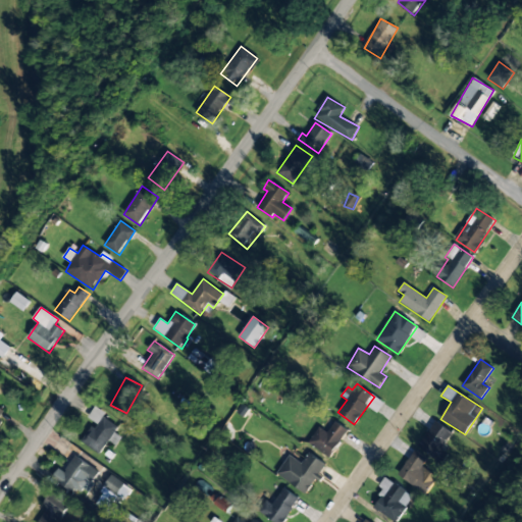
[(82,441),(100,454),(109,439),(112,441),(122,427),(94,408),(88,417),(95,422),(82,441)]
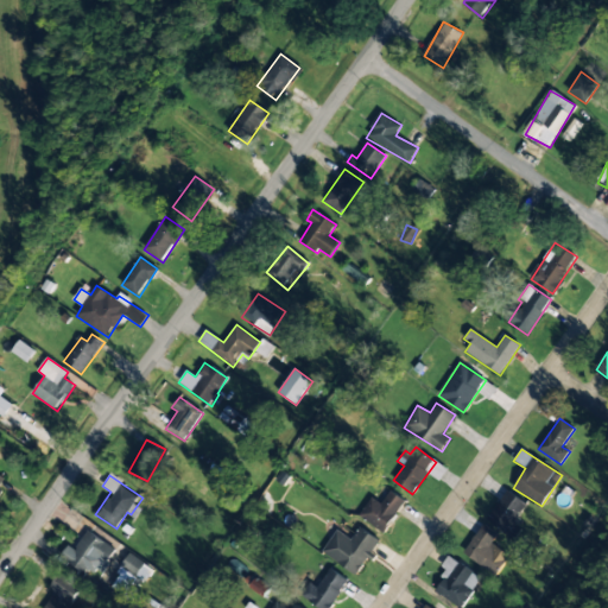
[(406,501),(391,491),(381,504),(372,498),(359,515),(384,533),(406,501)]
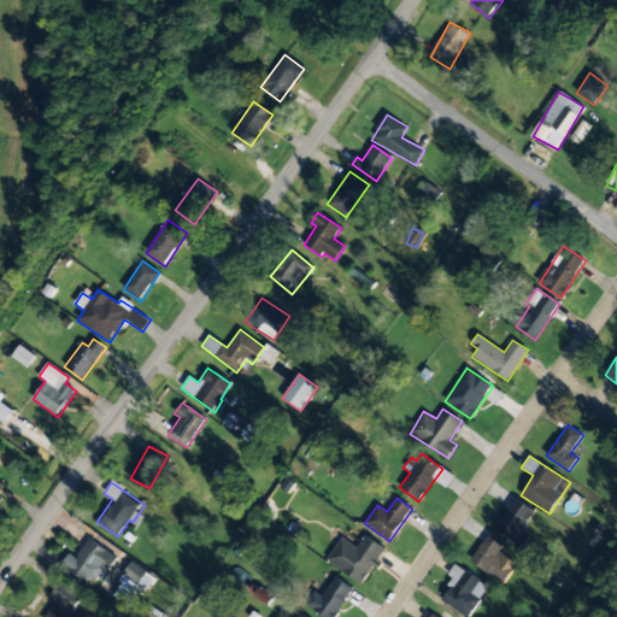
[(539,515),(516,498),(494,527),(517,544),(539,515)]
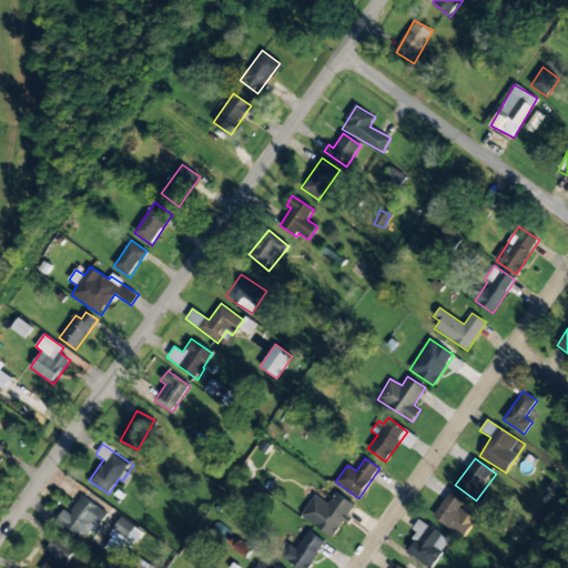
[(465,499),(452,490),(433,516),(462,538),(476,520),(459,507),(465,499)]
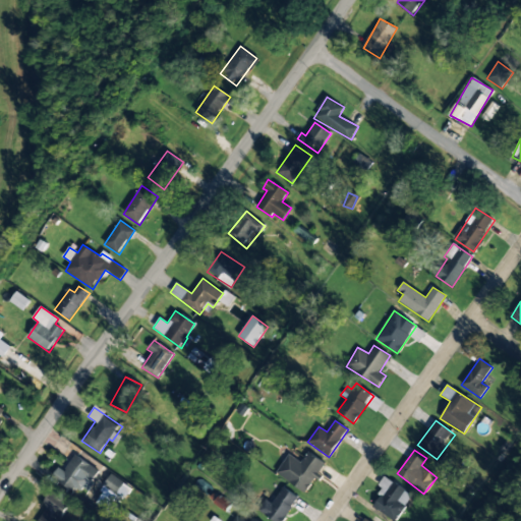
[(276,473),(305,494),(316,477),(315,476),(325,463),(308,452),(301,463),(289,454),(276,473)]
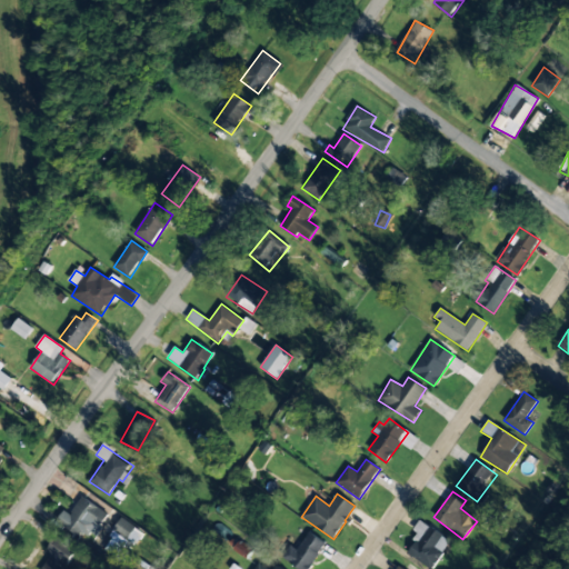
[(70,515),(65,510),(58,521),(90,543),(109,516),(82,497),(70,515)]
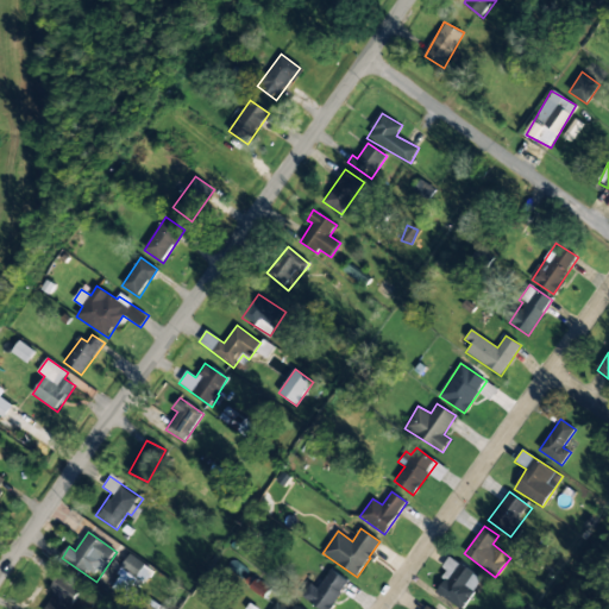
[(111,589),(137,604),(156,571),(131,556),(111,589)]
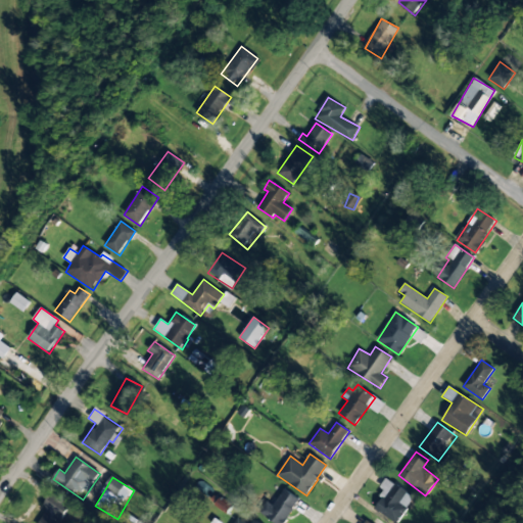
[(374,509),(394,522),(396,522),(414,497),(386,478),(379,487),(385,491),(374,509)]
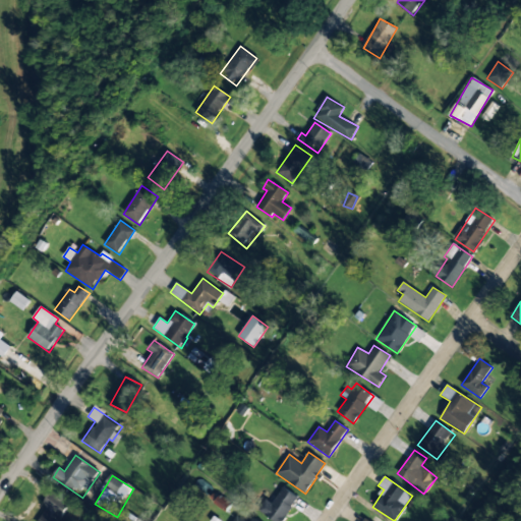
[(265,499),(256,511),(274,520),(283,520),(298,497),(282,487),(273,504),(265,499)]
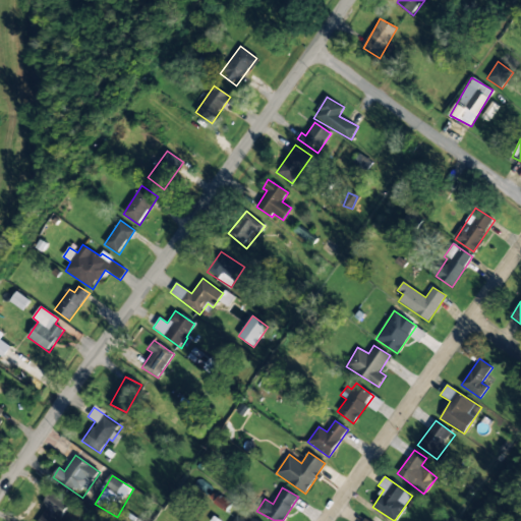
[(48,507),(39,520),(62,520),(59,519),(69,504),(51,493),(43,505),(48,507)]
